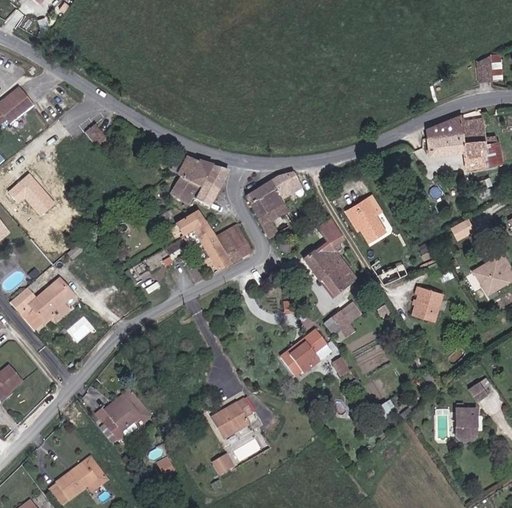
[(67,1),(61,7),(65,10),(70,3),(67,1)]
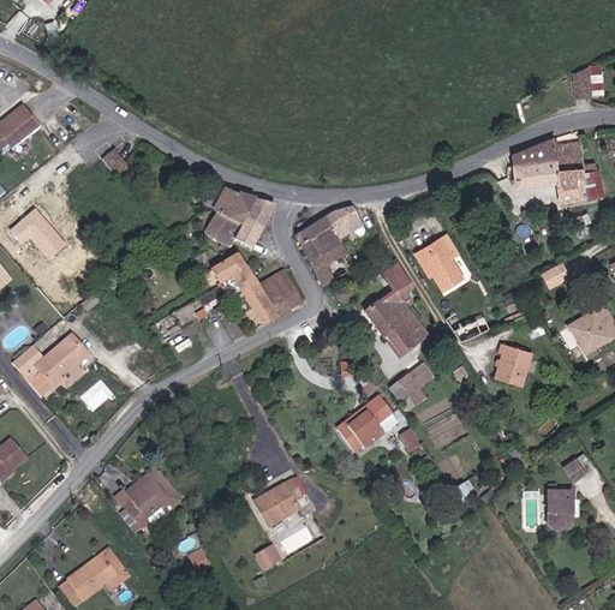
[(604,63),(595,63),(593,93),(604,93),(604,63)]
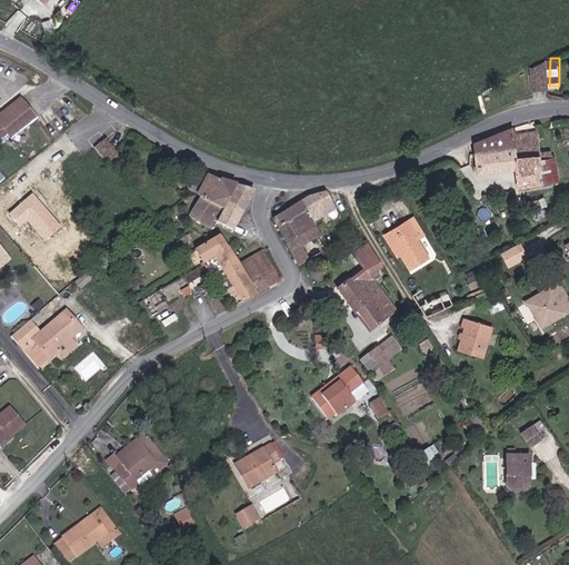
[(532,72),(547,73),(547,59),(533,66),(532,72)]
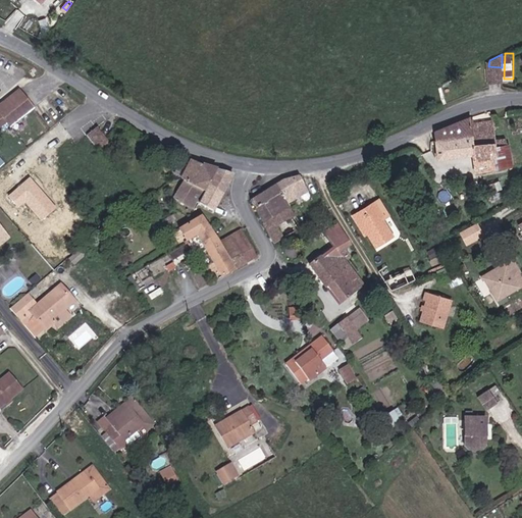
[(502,78),(502,67),(488,66),(488,78),(502,78)]
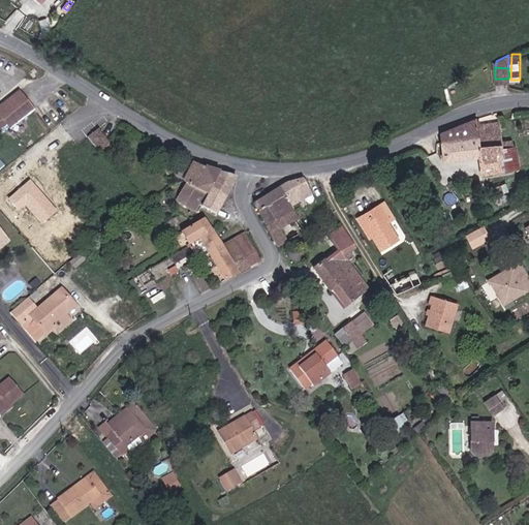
[(0,125),(5,122),(11,129),(36,109),(21,90),(0,106),(0,125)]
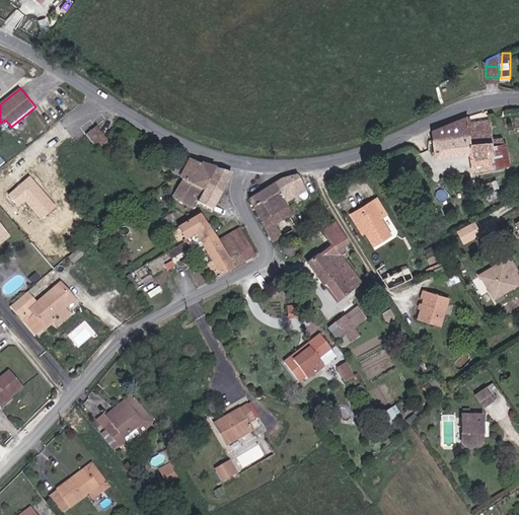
[(492,144),(488,119),(469,118),(469,113),(432,130),(433,157),(470,154),(471,169),(495,167),(492,144)]
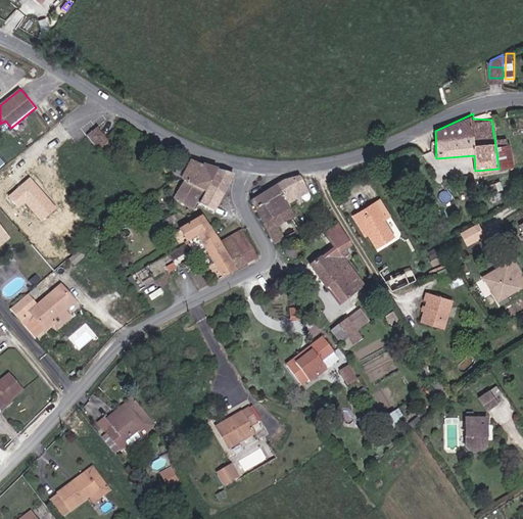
[(96,147),(103,141),(93,129),(87,135),(96,147)]
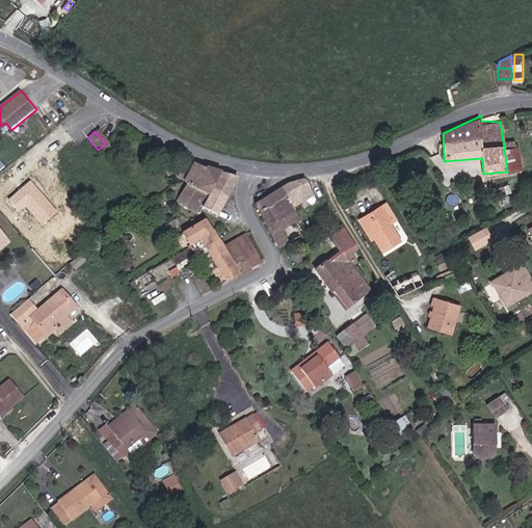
[(504,148),(507,172),(523,169),(520,146),(504,148)]
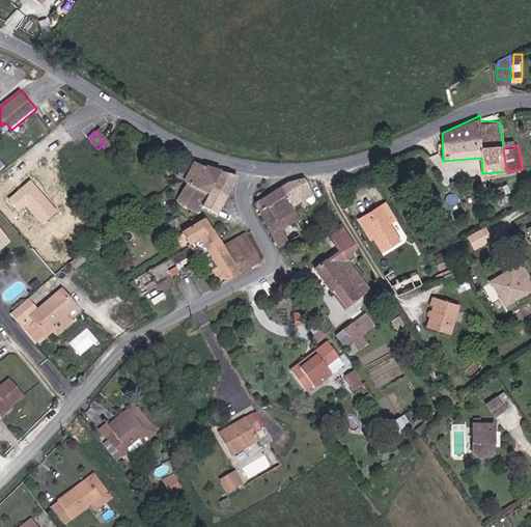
[(195,210),(200,202),(203,205),(212,191),(221,170),(201,165),(196,163),(178,200),(195,210)]
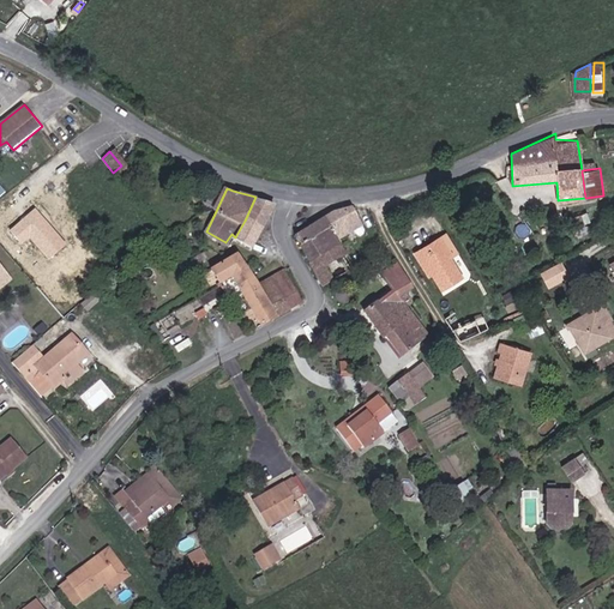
[(245,221),(260,228),(275,203),(256,197),(245,221)]
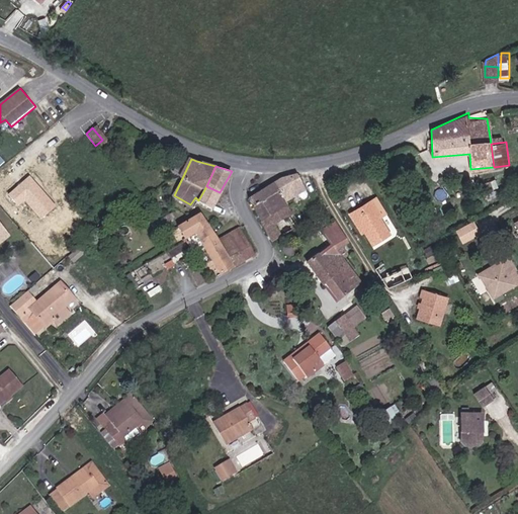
[(56,200),(29,170),(7,189),(18,202),(25,197),(39,215),(56,200)]
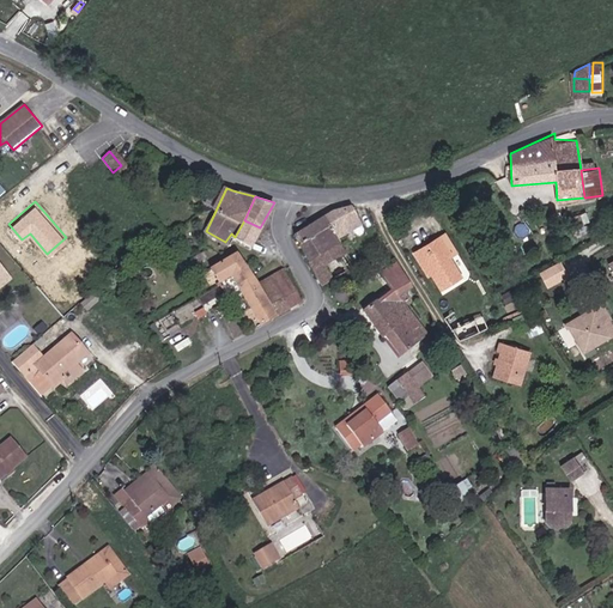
[(353,228),(360,223),(362,223),(352,206),(337,207),(325,214),(331,224),(338,237),(353,228)]
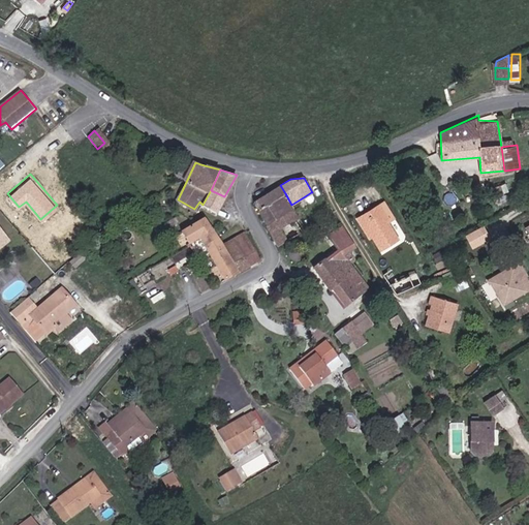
[(258,209),(285,193),(280,185),(254,202),(258,209)]
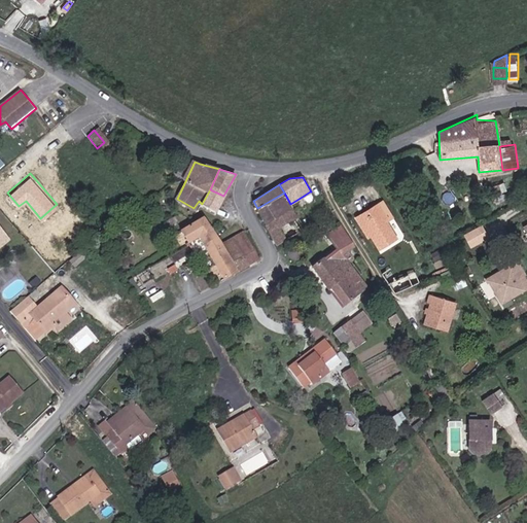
[(210,189),(202,204),(214,212),(223,196),(210,189)]
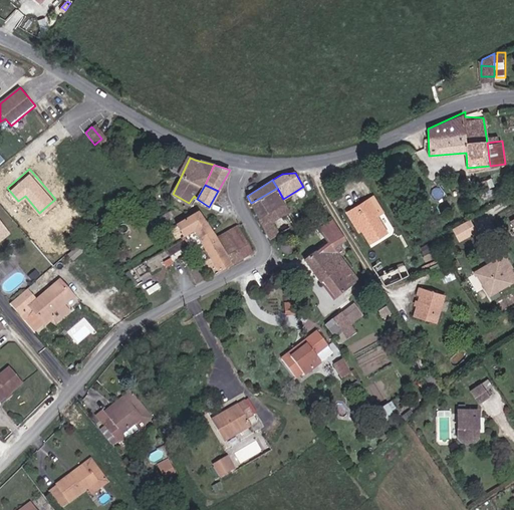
[(304,193),(302,187),(296,191),(299,195),(304,193)]
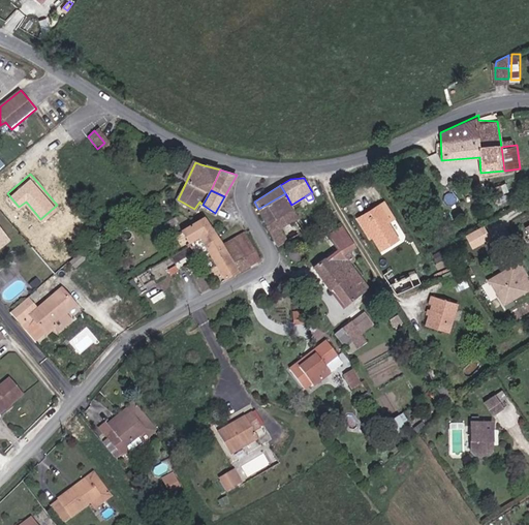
[(278,225),(275,220),(288,212),(294,209),(291,205),(285,193),(258,209),(271,230),(278,225)]
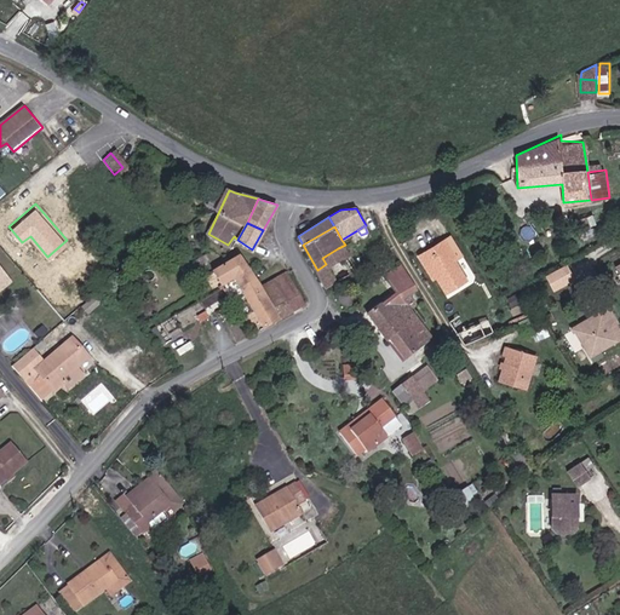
[(386,236),(383,229),(375,233),(380,240),(386,236)]
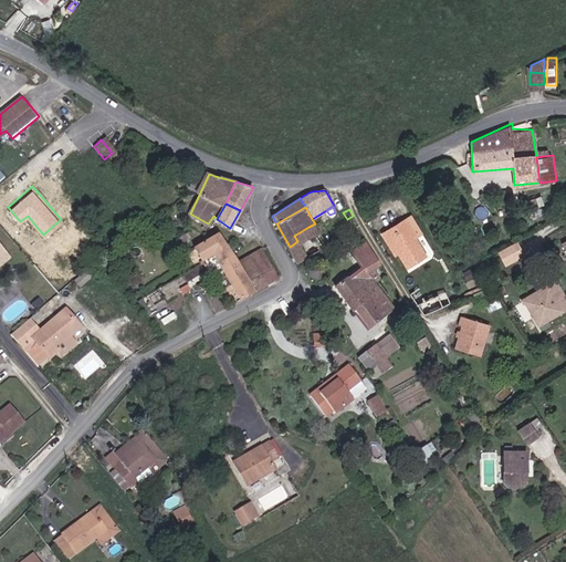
[(399,243),(391,231),(409,221),(411,219),(409,215),(383,231),(392,248),(399,243)]
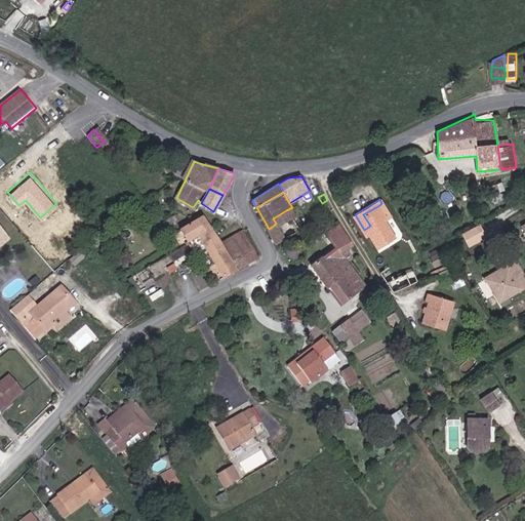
[(370,226),(380,243),(396,235),(379,205),(363,214),(370,226)]
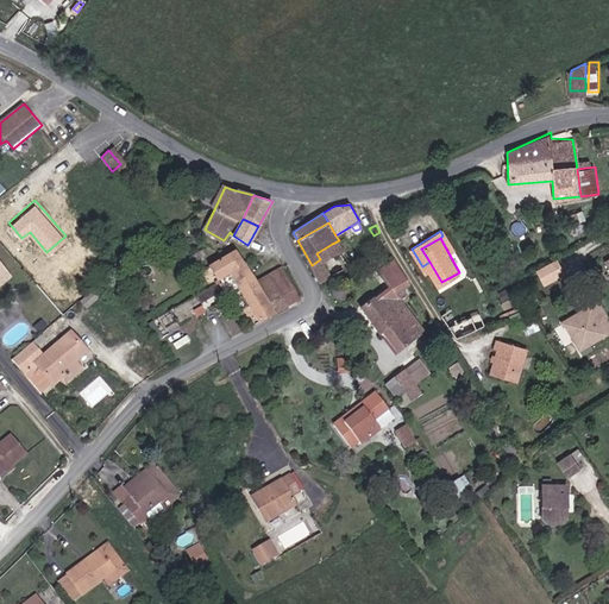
[(385,240),(370,250),(381,265),(394,257),(385,240)]
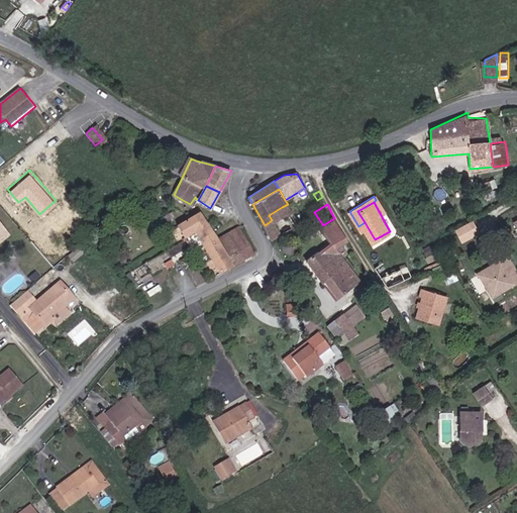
[(265,225),(272,239),(285,232),(293,227),(282,207),(269,215),(272,220),(265,225)]
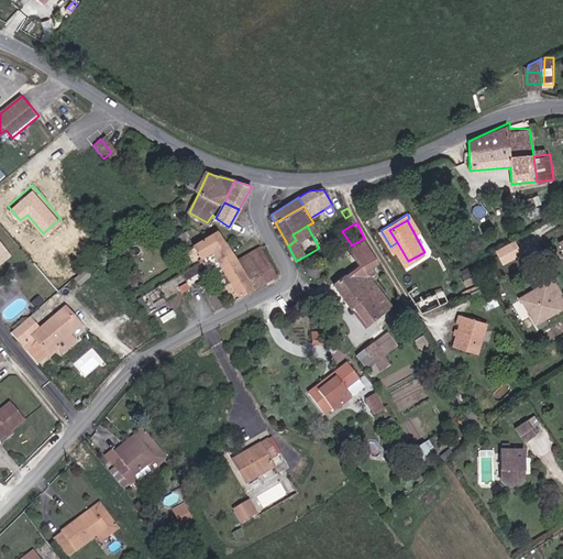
[(195,247),(201,259),(212,252),(225,244),(224,243),(218,233),(195,247)]
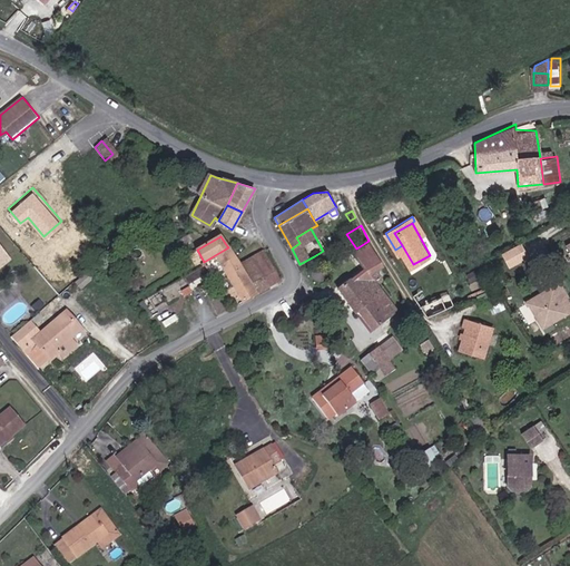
[(520,238),(502,246),(509,262),(527,254),(520,238)]
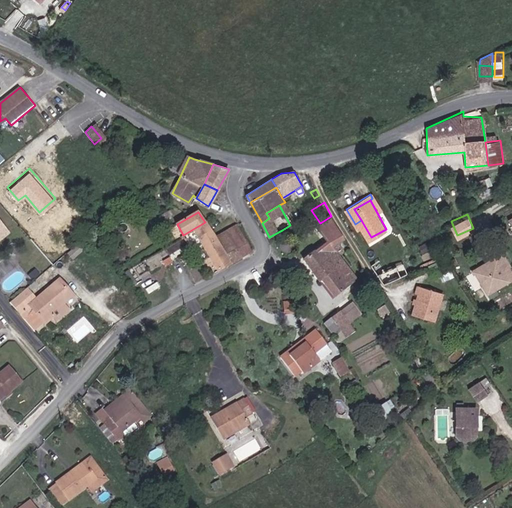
[(204,221),(205,222),(217,239),(230,262),(241,255),(226,231),(223,232),(211,216),(204,221)]
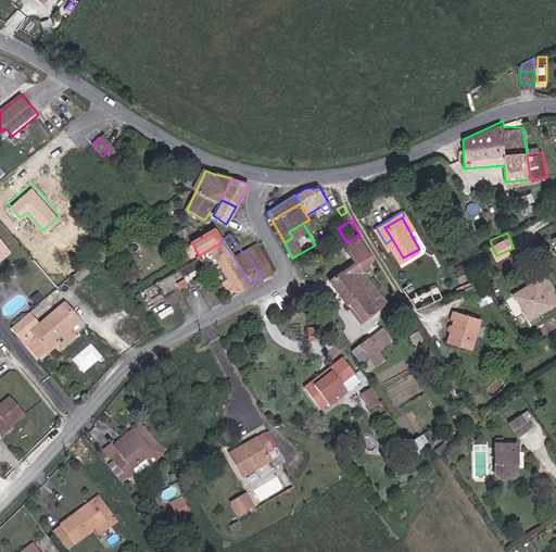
[(351,283),(353,285),(365,274),(375,266),(365,252),(368,249),(359,235),(348,242),(344,245),(356,263),(330,280),(339,292),(351,283)]
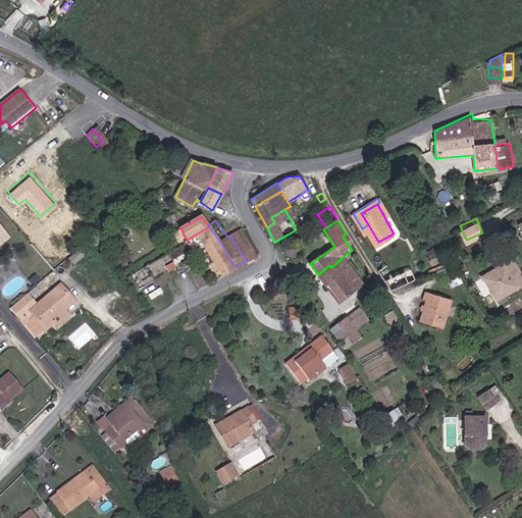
[(0,244),(10,237),(0,224),(0,244)]
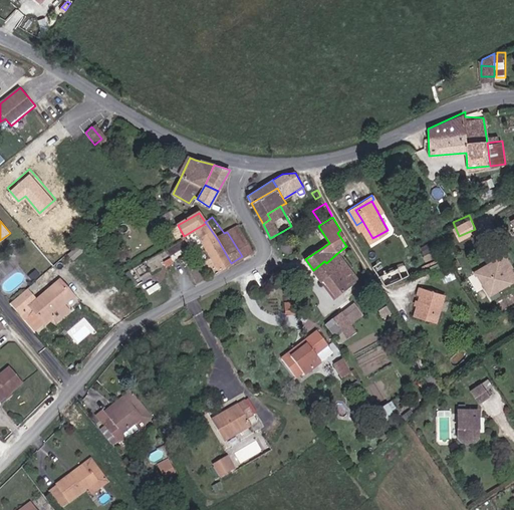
[(231,263),(218,240),(206,223),(194,230),(218,270),(231,263)]
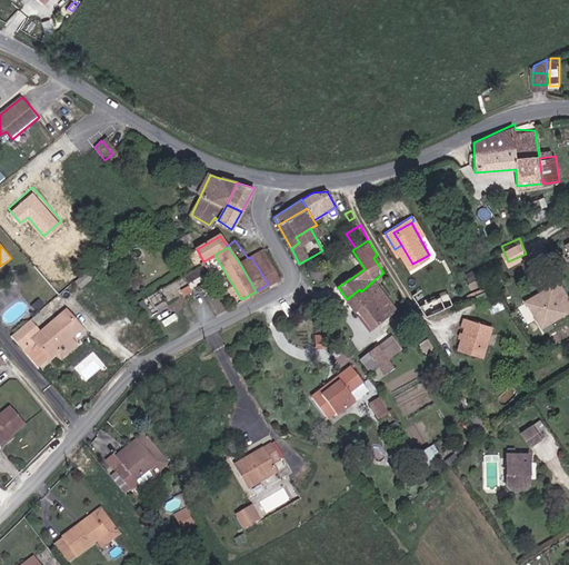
[(268,284),(278,278),(262,250),(251,257),(268,284)]
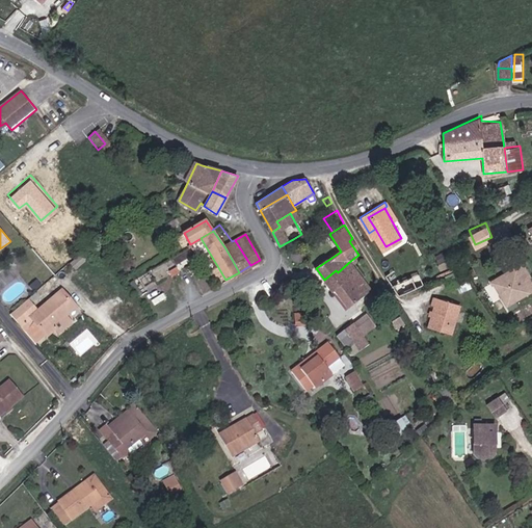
[(369,289),(349,262),(338,272),(336,270),(324,280),(333,291),(334,289),(344,281),(356,298),(369,289)]
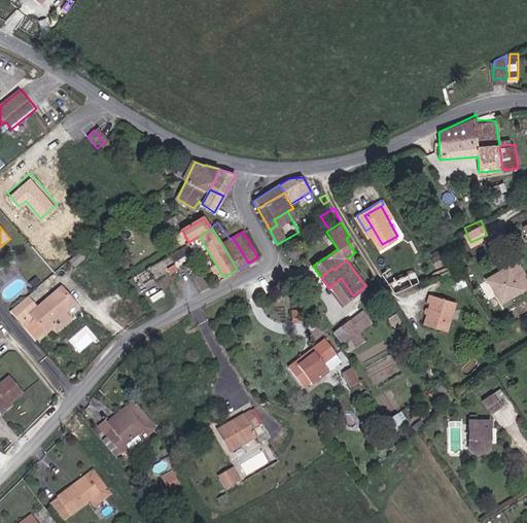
[(526,272),(520,260),(512,265),(519,276),(526,272)]
